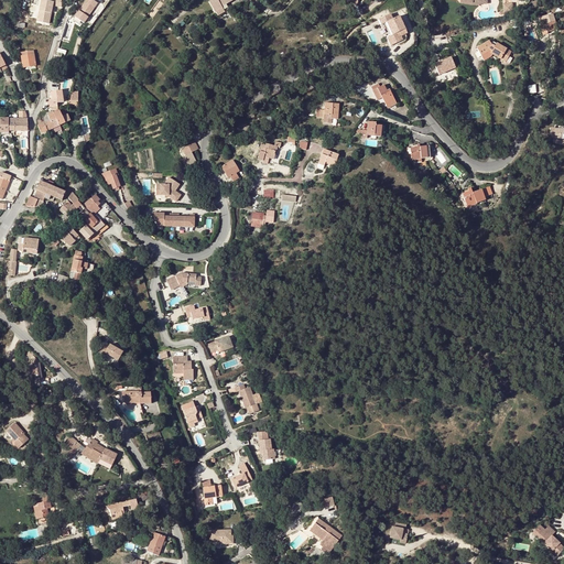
[(91,0),(86,0),(79,11),(88,17),(97,3),(91,0)]
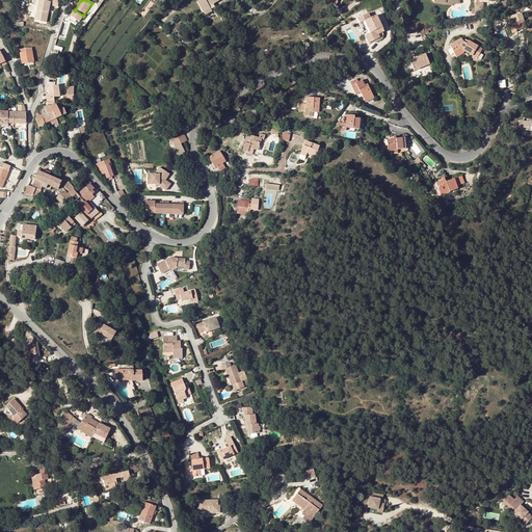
[(209,5),(213,3),(209,0),(198,0),(195,2),(202,11),(208,8),(208,6),(207,5),(208,4),(209,5)]
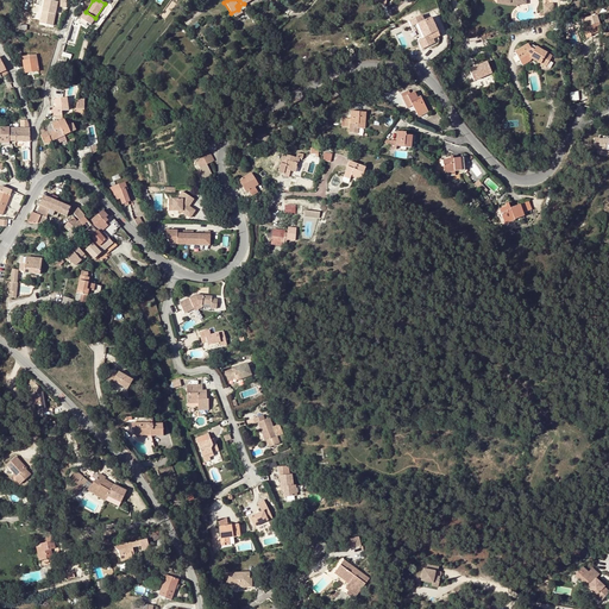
[(544,13),(554,13),(554,2),(544,2),(544,13)]
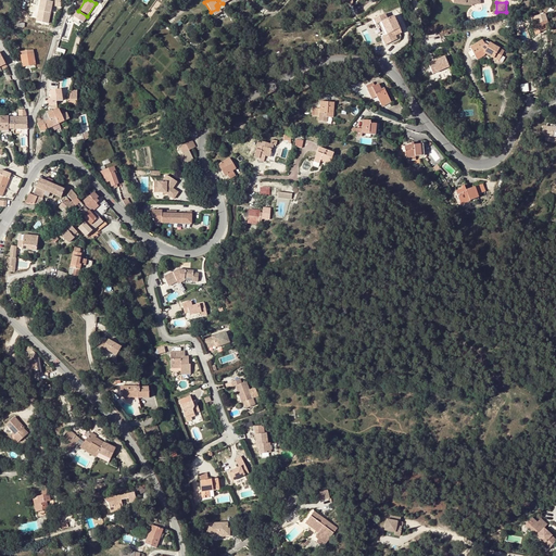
[(39,8),(37,22),(48,24),(51,5),(47,4),(46,9),(39,8)]
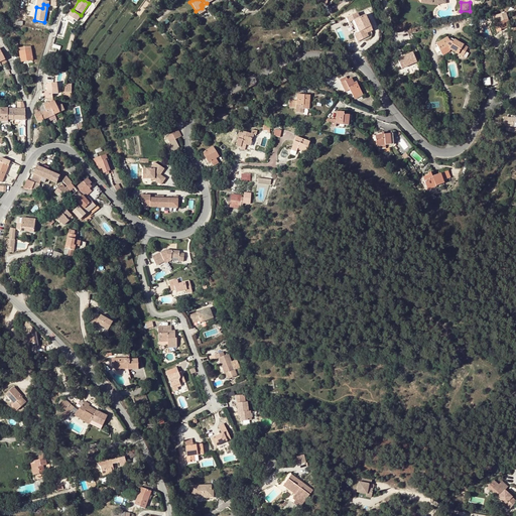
[(22,17),(23,15),(24,8),(20,7),(20,6),(17,6),(15,15),(22,17)]
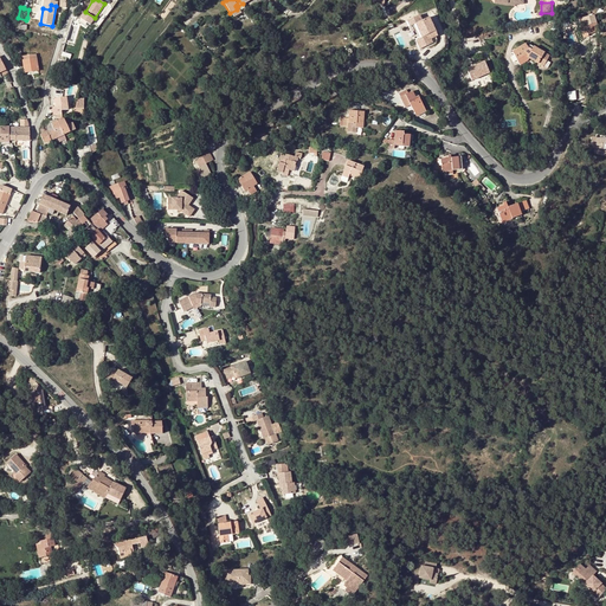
[(28,10),(27,18),(32,18),(32,14),(36,14),(36,12),(37,12),(37,7),(32,7),(32,8),(30,7),(28,10)]
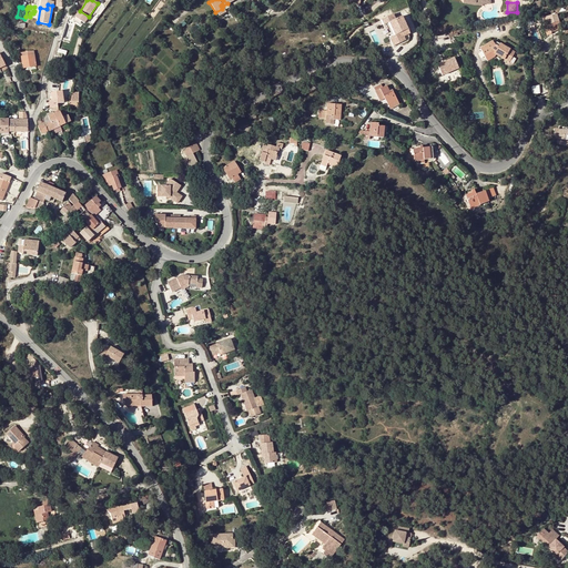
[(396,16),(385,20),(386,26),(392,23),(398,36),(393,38),(396,46),(408,40),(407,37),(414,33),(407,17),(398,20),(396,16)]
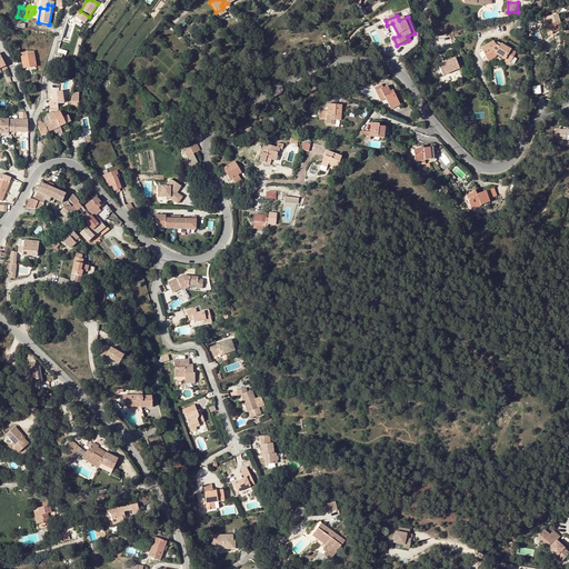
[(548,26),(545,26),(546,32),(550,31),(551,32),(561,30),(560,22),(553,23),(552,17),(546,18),(548,26)]
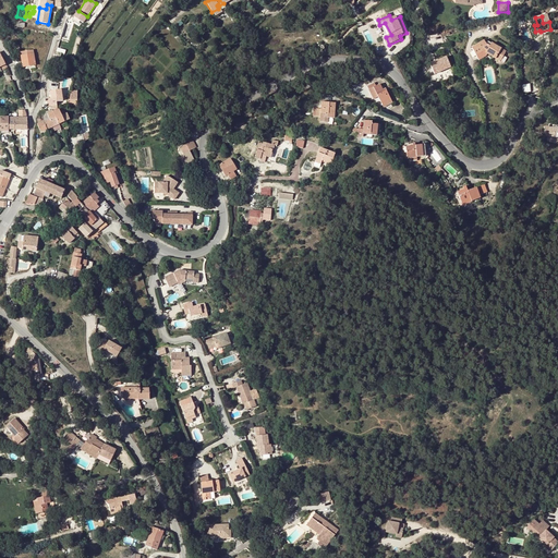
[(483,40),(472,48),(478,60),(485,56),(486,53),(499,61),(505,52),(490,44),(488,46),(486,45),(485,45),(483,40)]
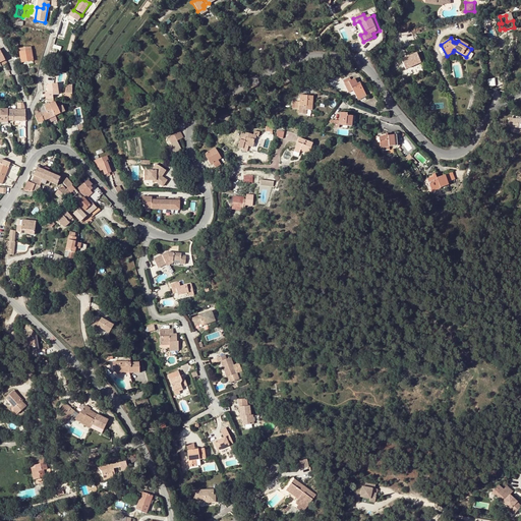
[(19,50),(21,63),(33,61),(31,48),(19,50)]
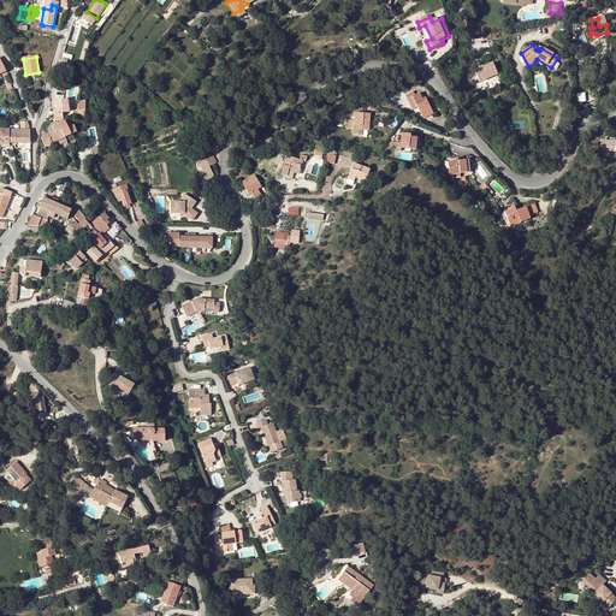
[(491,65),(472,73),(478,86),(497,77),(491,65)]
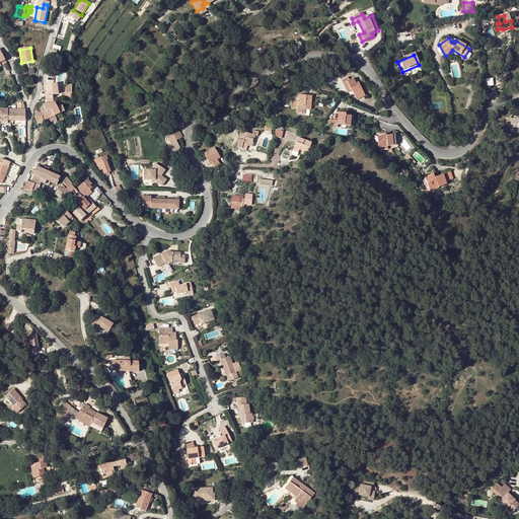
[(355,97),(363,93),(359,84),(356,85),(355,84),(353,79),(349,80),(348,77),(341,80),(347,92),(351,90),(355,97)]
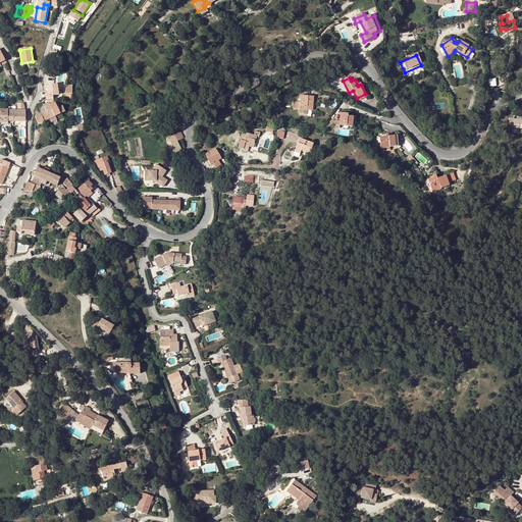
[(197,96),(191,91),(185,98),(191,103),(197,96)]
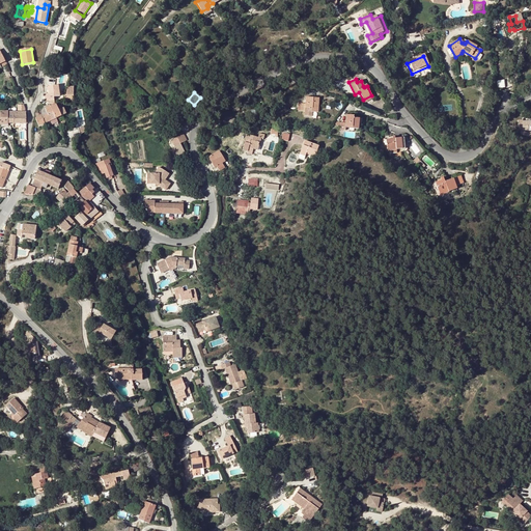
[(56,93),(52,94),(48,94),(45,94),(45,101),(49,101),(49,104),(54,103),(53,100),(57,100),(56,93)]
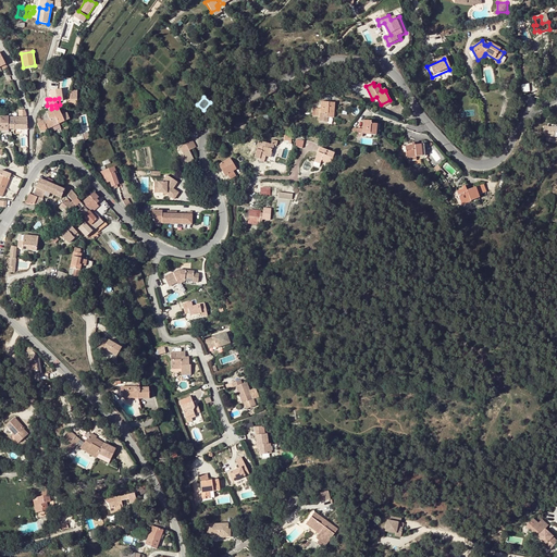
[(319,121),(326,122),(326,118),(333,118),(334,103),(320,102),(320,110),(312,109),(312,115),(320,116),(319,121)]
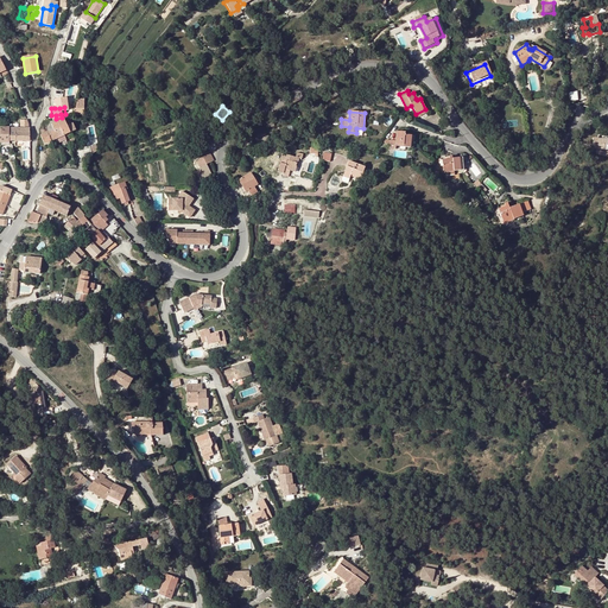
[(63,120),(57,122),(64,135),(70,133),(67,126),(63,120)]
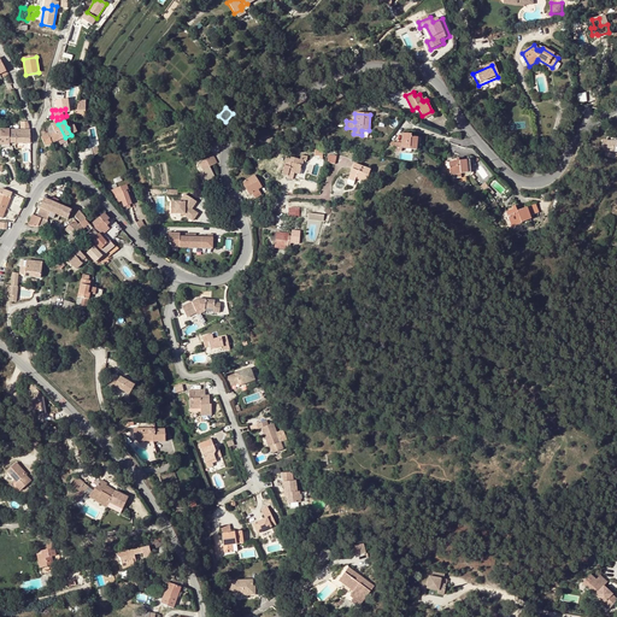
[(58,140),(52,127),(51,124),(41,127),(42,129),(40,130),(41,137),(45,146),(58,140)]
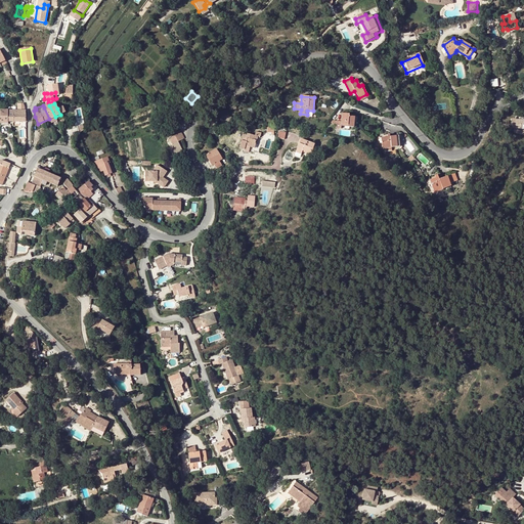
[(44,107),(49,119),(50,123),(56,121),(55,117),(49,105),(44,107)]
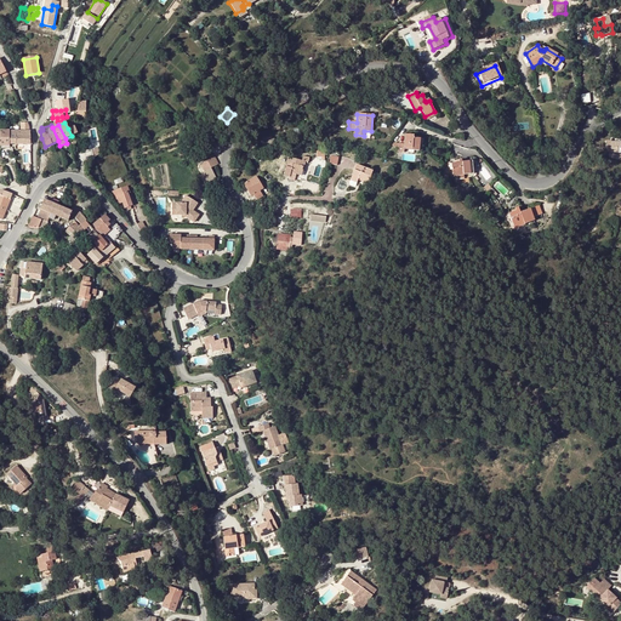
[(29,136),(29,132),(9,131),(10,144),(12,144),(15,144),(30,144),(30,136),(29,136)]
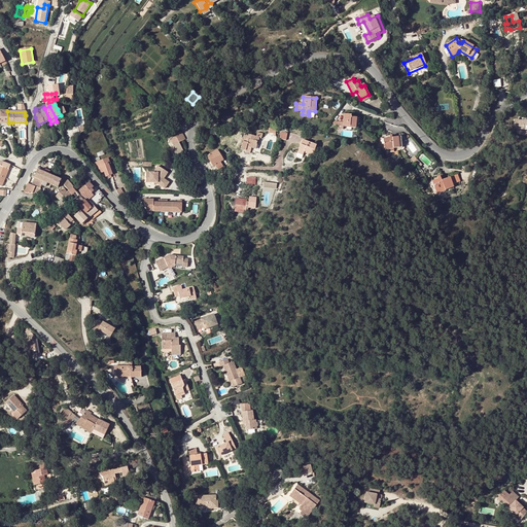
[(337,129),(342,129),(342,126),(346,126),(346,127),(355,128),(356,128),(357,117),(350,117),(350,115),(343,114),(342,123),(338,121),(337,129)]
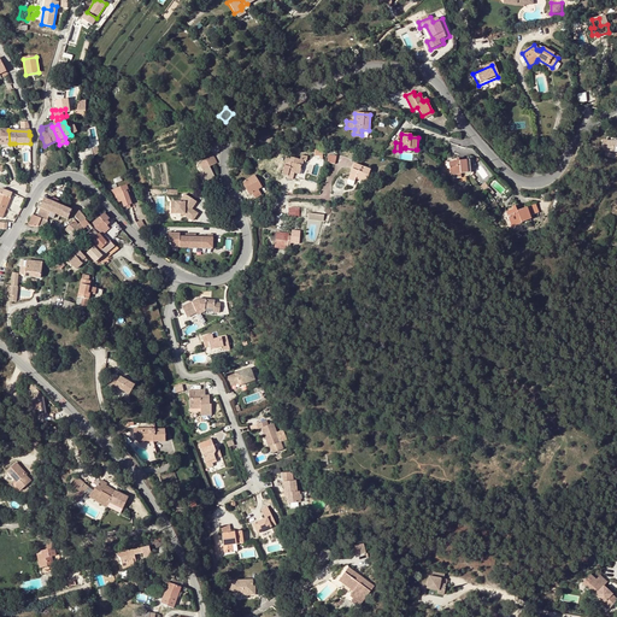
[(212,147),(215,140),(205,137),(203,145),(212,147)]
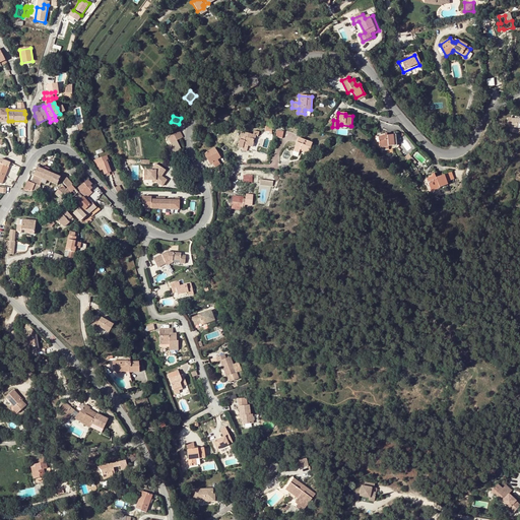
[(519,118),(509,118),(510,127),(515,127),(515,124),(519,124),(519,118)]
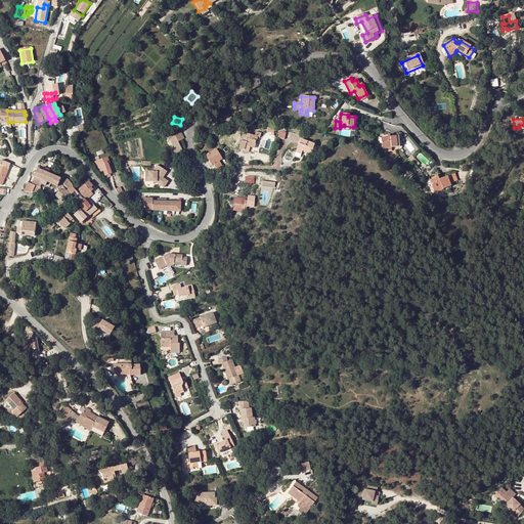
[(172,144),(171,145),(176,154),(183,149),(178,141),(184,138),(180,129),(177,131),(176,132),(175,129),(170,131),(172,137),(169,138),(172,144)]
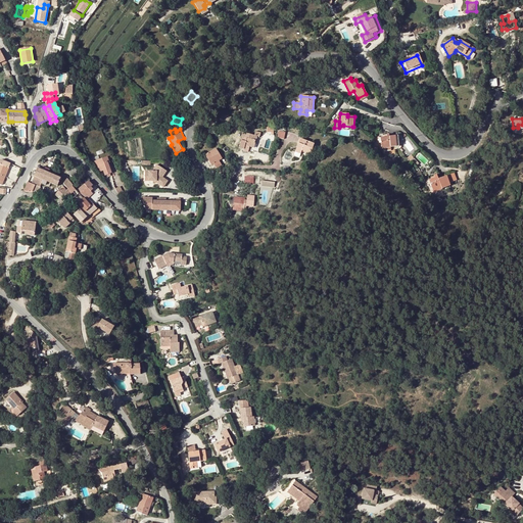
[(286,133),(280,130),(277,136),(283,139),(286,133)]
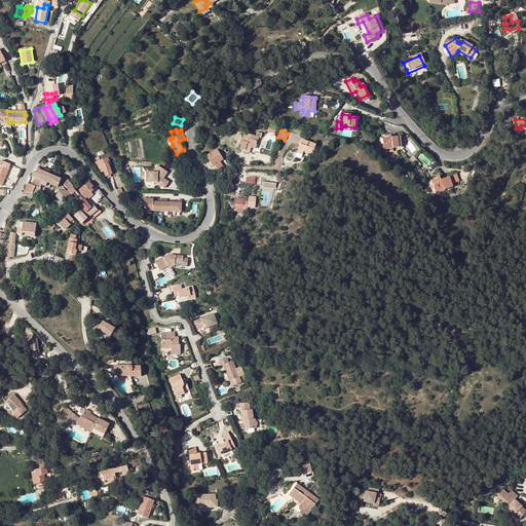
[(255,137),(243,134),(239,149),(245,150),(246,146),(255,149),(258,137),(261,138),(262,134),(256,133),(255,137)]
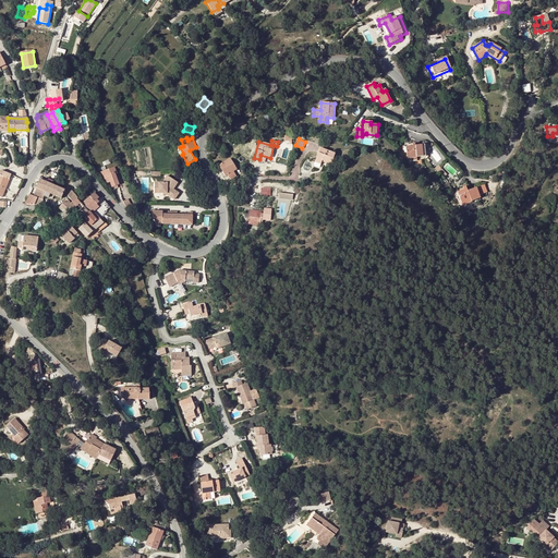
[(408,158),(415,157),(425,156),(424,145),(414,146),(414,143),(412,143),(412,146),(405,146),(407,158),(408,158)]
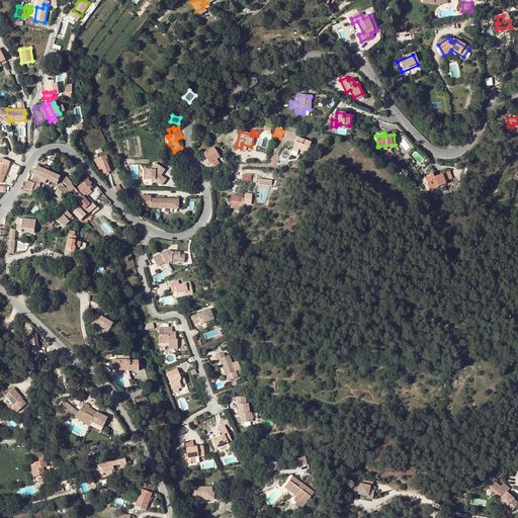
[(310,143),(296,138),(291,150),(296,153),(298,149),(307,152),(310,143)]
